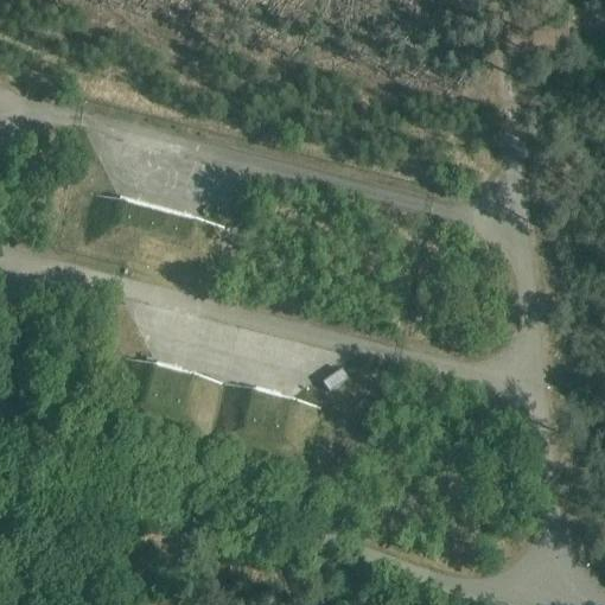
[(188,374),(153,365),(145,401),(179,409),(188,374)]
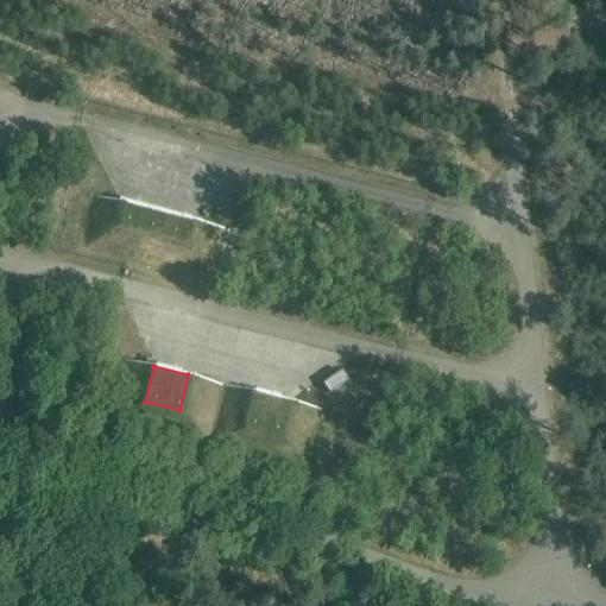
[(330,391),(349,378),(343,368),(323,382),(330,391)]
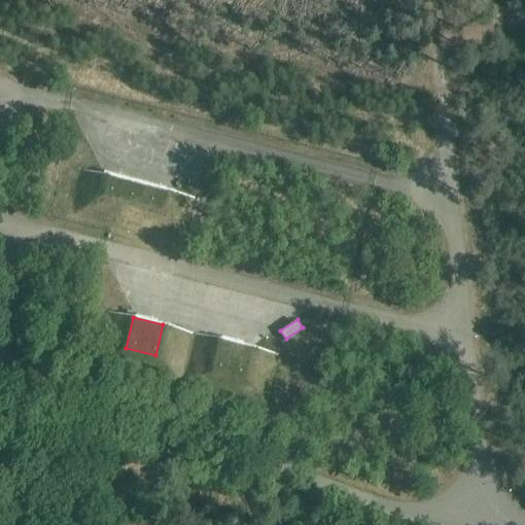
[(248,346),(218,339),(210,369),(241,377),(248,346)]
